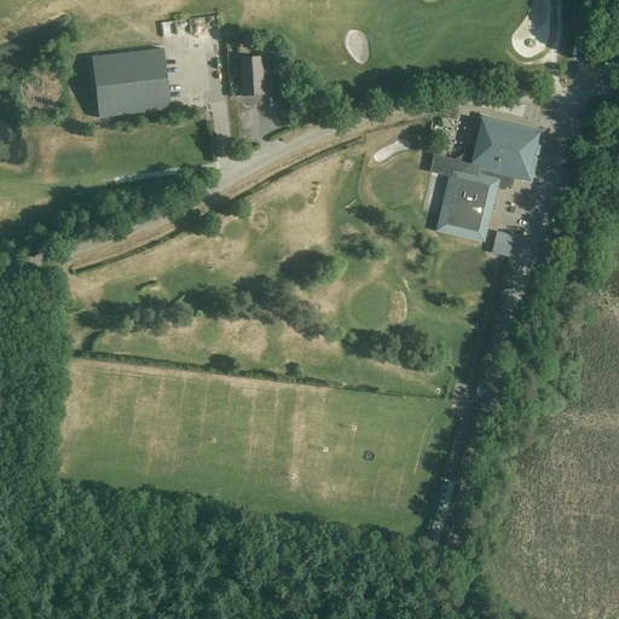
[(177,34),(190,33),(187,18),(174,19),(177,34)]
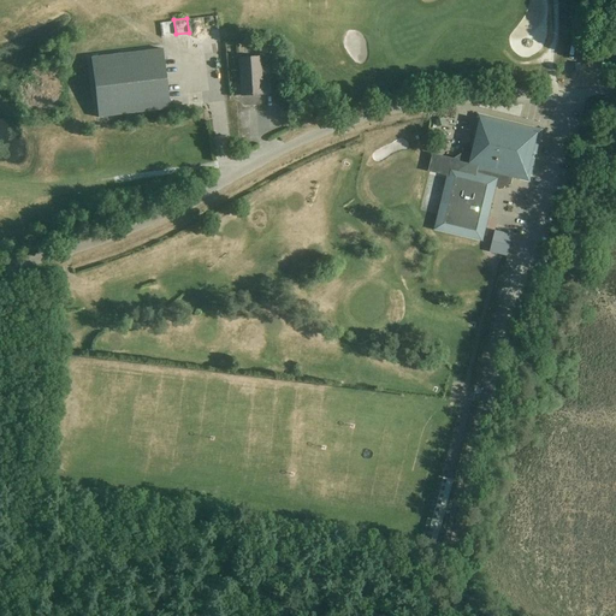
[(173,21),(157,22),(158,36),(175,35),(173,21)]
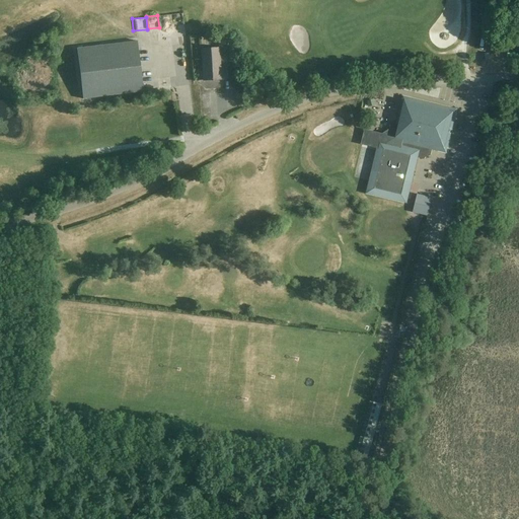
[(82,99),(143,92),(137,41),(76,49),(82,99)]
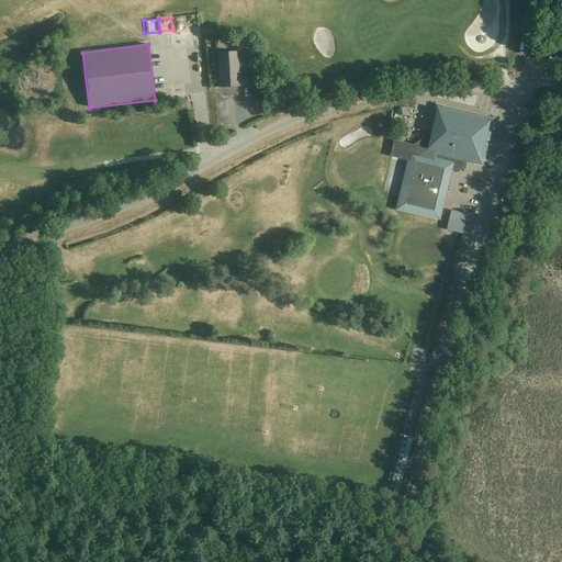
[(221,89),(240,88),(237,53),(217,55),(221,89)]
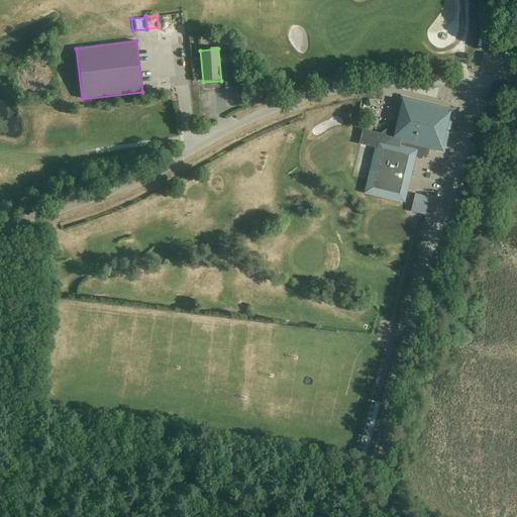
[(381,101),(383,108),(390,106),(388,99),(381,101)]
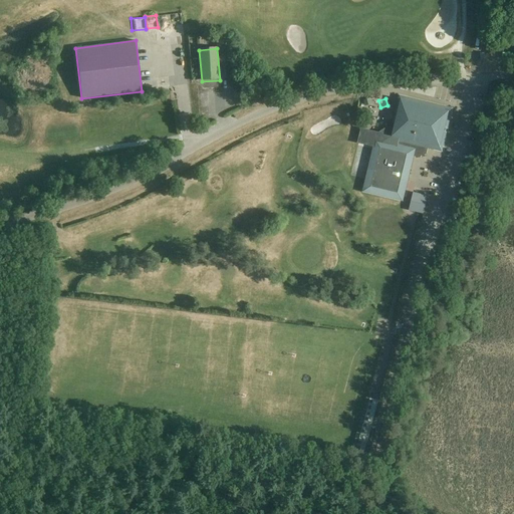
[(358,143),(375,148),(365,191),(400,199),(410,156),(412,157),(414,158),(415,157),(420,156),(422,157),(423,157),(425,155),(426,156),(428,146),(440,148),(448,111),(401,100),(396,122),(380,133),(361,127),(358,143)]
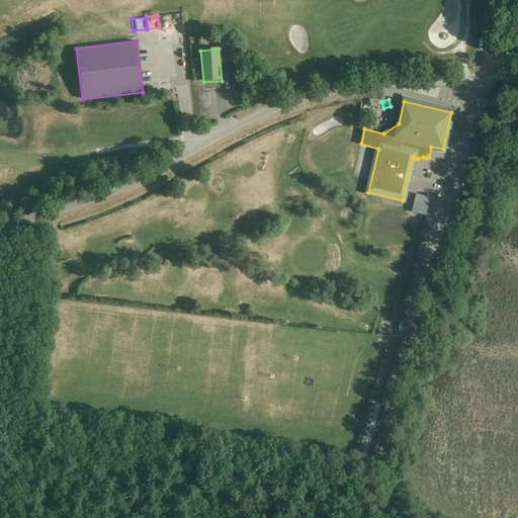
[(385,130),(390,123),(383,119),(379,125),(385,130)]
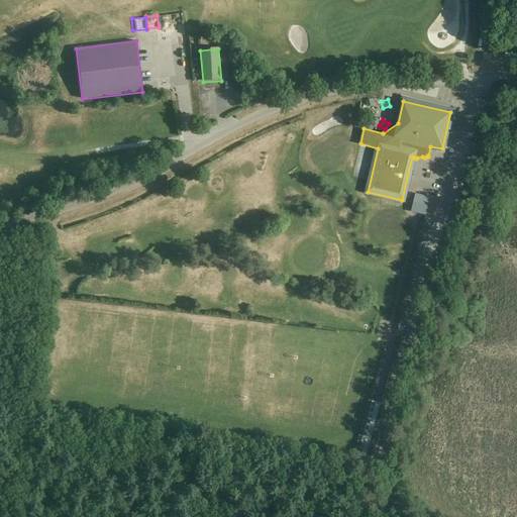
[(366,126),(372,130),(375,123),(369,120),(366,126)]
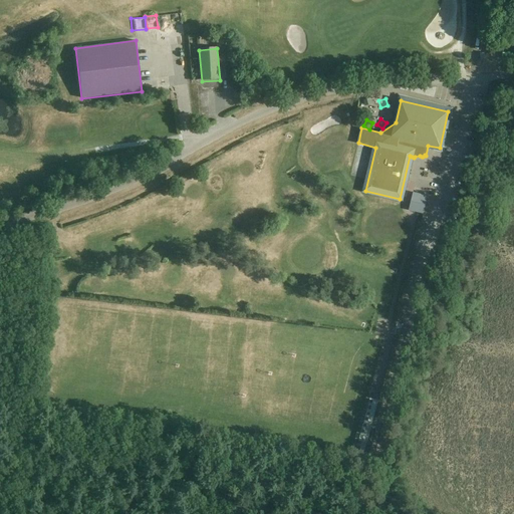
[(413,193),(409,210),(424,214),(428,196),(413,193)]
